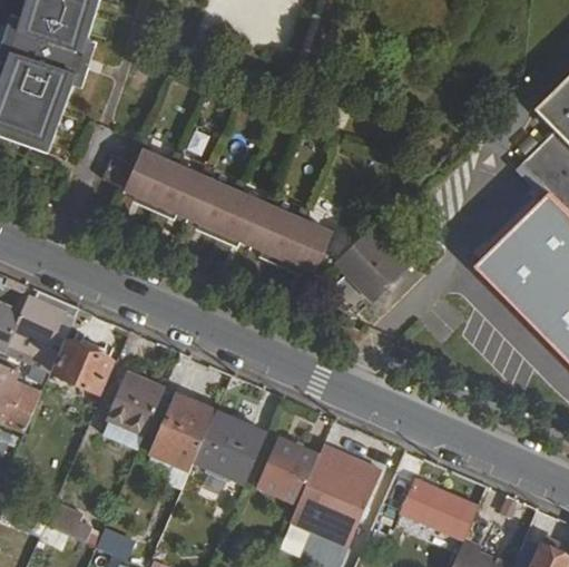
[(22,0),(16,29),(0,71),(0,132),(1,132),(3,128),(50,144),(87,38),(97,0),(22,0)]
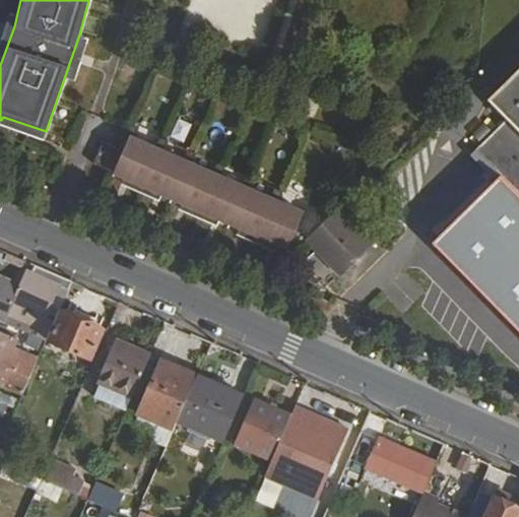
[(518,67),(495,93),(515,113),(483,146),(518,181),(518,189),(466,245),(518,295),(518,67)]
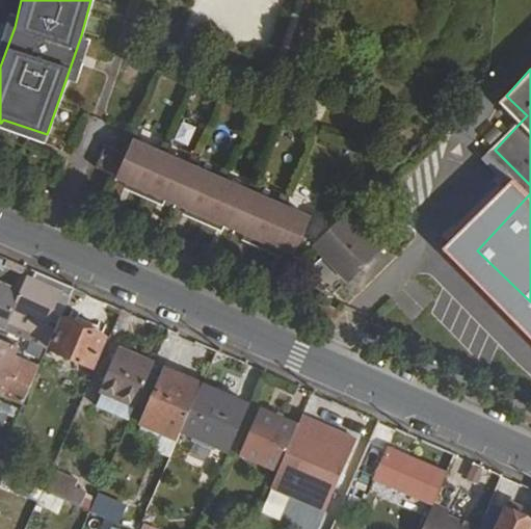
[(44,141),(47,134),(3,120),(1,123),(44,141)]
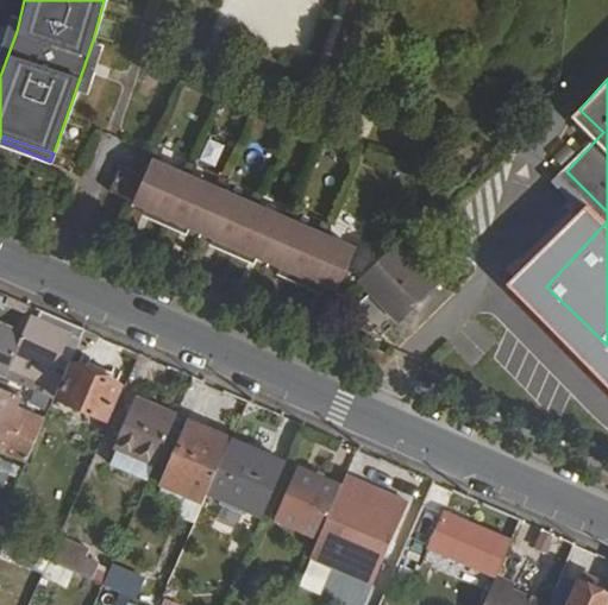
[(150,157),(160,162),(164,150),(155,145),(150,157)]
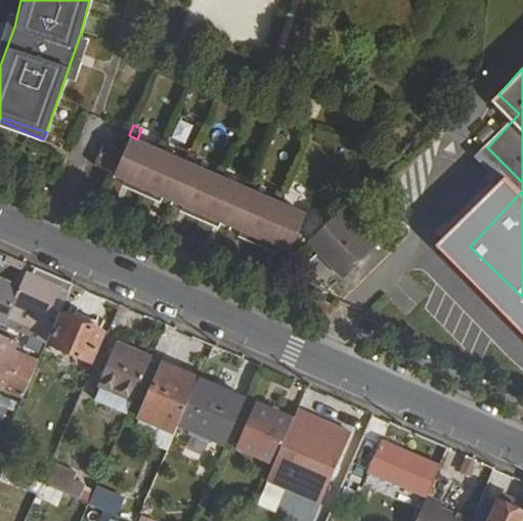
[(140,191),(158,153),(157,152),(156,152),(155,149),(155,148),(156,147),(137,139),(133,137),(132,138),(131,139),(128,139),(123,150),(114,172),(130,178),(127,185),(140,191)]
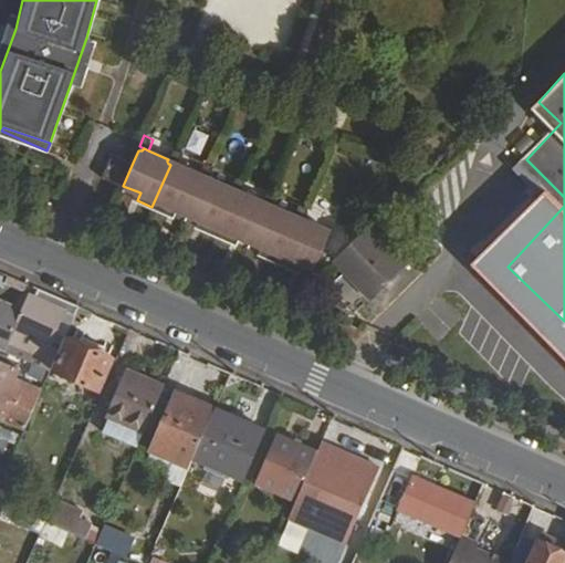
[(168,159),(176,163),(181,152),(173,148),(168,159)]
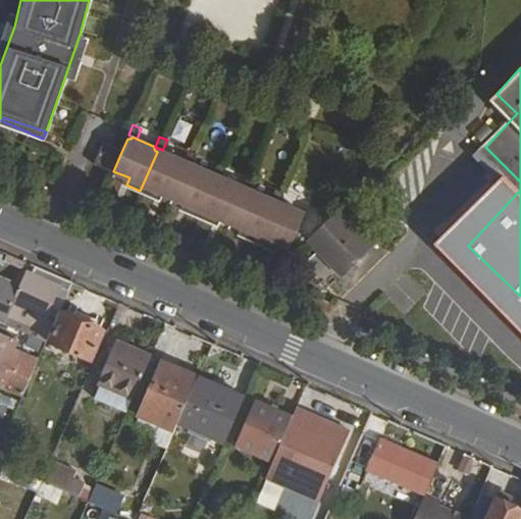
[(113,171),(122,150),(102,141),(93,161),(113,171)]
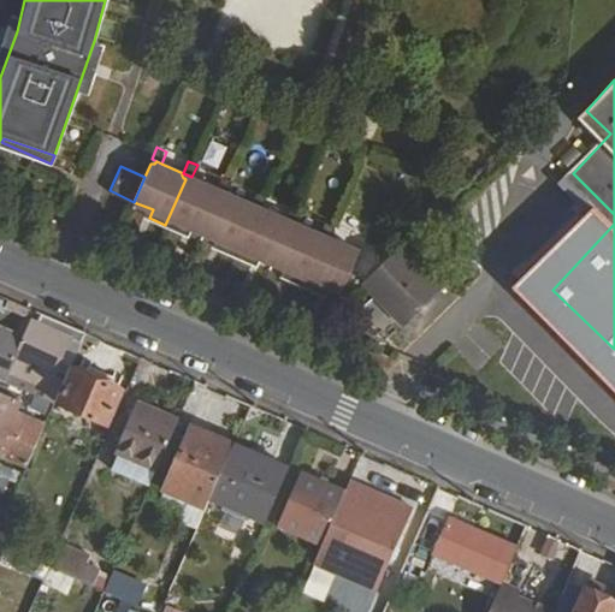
[(185,224),(202,232),(222,190),(217,188),(191,177),(187,174),(185,179),(165,225),(182,232),(185,224)]
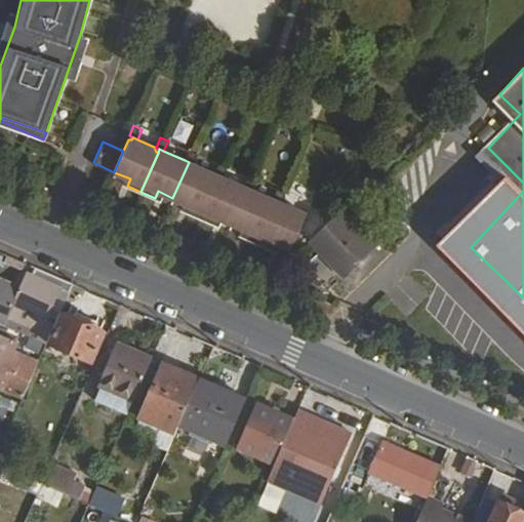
[(189,162),(193,163),(197,153),(189,150),(185,160),(189,162)]
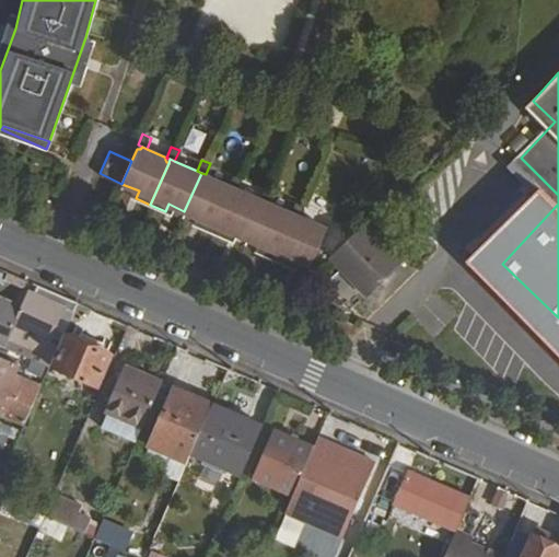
[(206,174),(201,173),(184,211),(200,218),(197,225),(212,232),(232,186),(228,184),(206,174)]
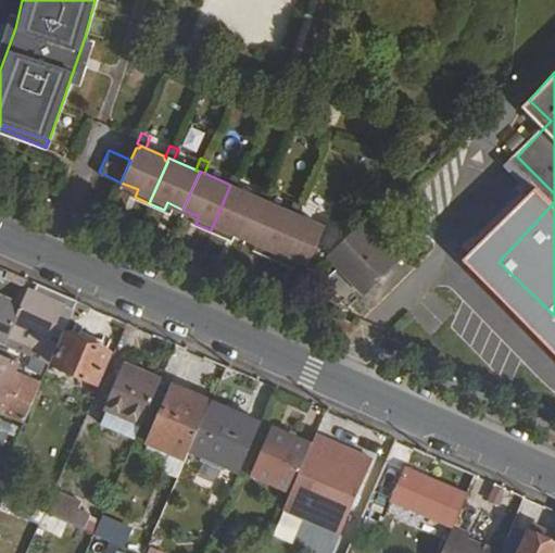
[(226,183),(235,187),(240,176),(230,172),(226,183)]
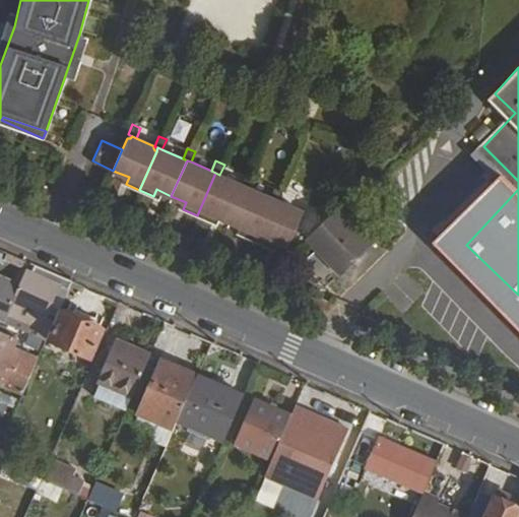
[(219,175),(215,173),(197,215),(211,220),(214,214),(229,220),(244,185),(240,184),(219,175)]
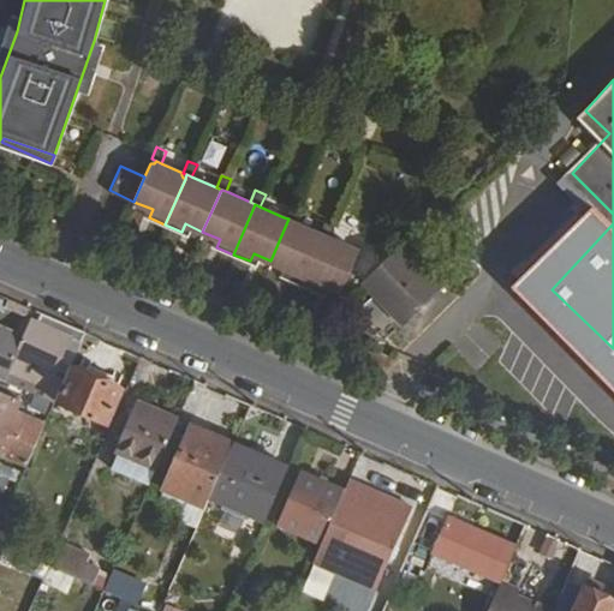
[(284,217),(294,221),(299,209),(290,205),(284,217)]
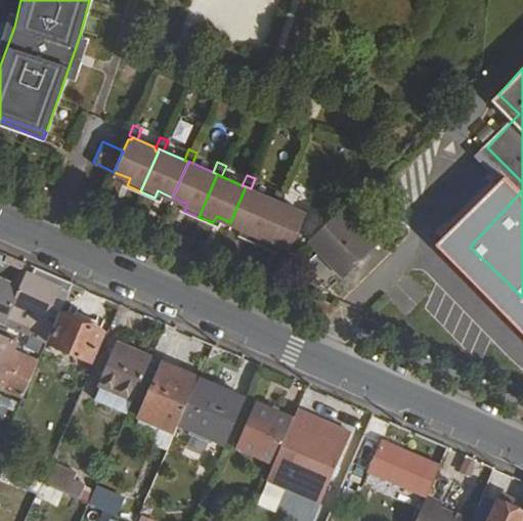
[(246,186),(230,222),(246,229),(243,236),(257,243),(275,200),(271,198),(251,188),(246,186)]
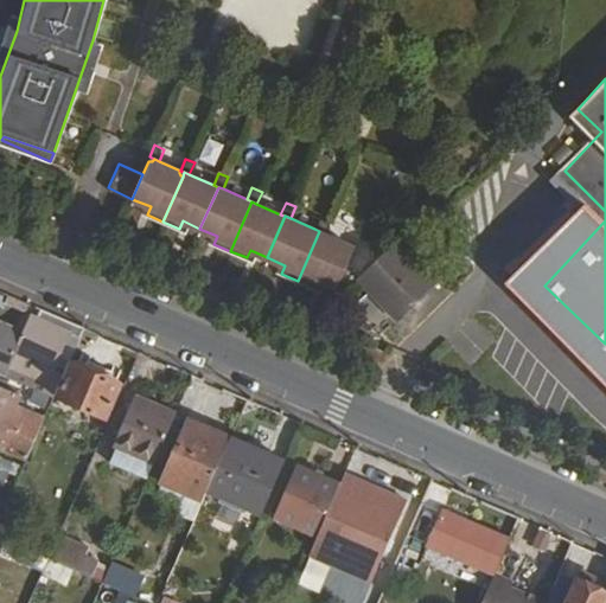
[(314,229),(324,232),(329,220),(319,217),(314,229)]
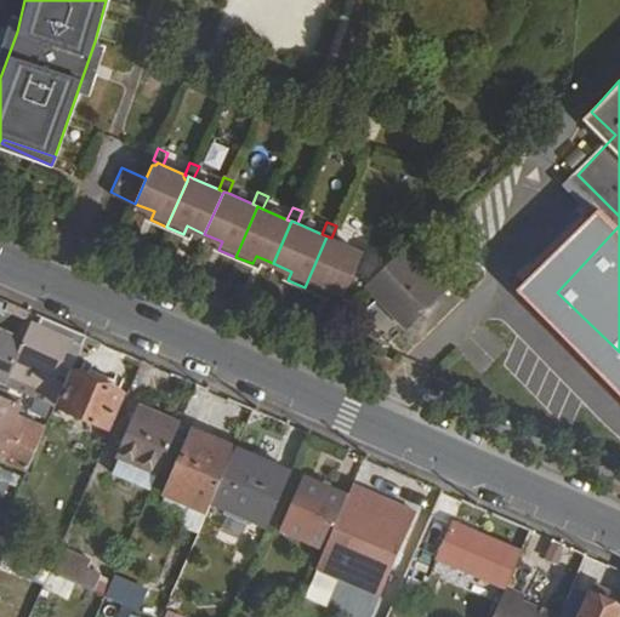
[(331,238),(326,236),(305,287),(322,295),(325,286),(343,295),(362,252),(331,238)]
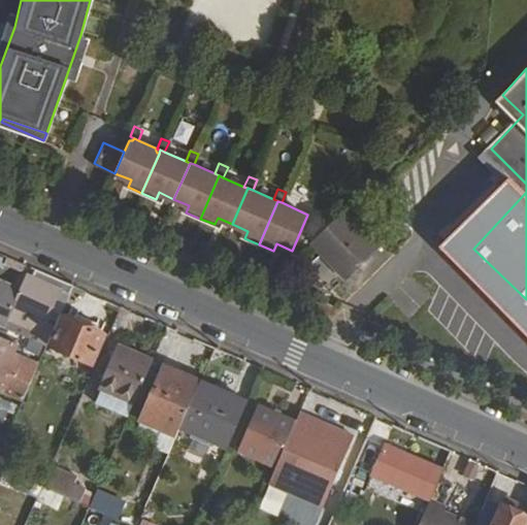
[(391,242),(356,206),(323,237),(352,268),(359,274),(391,242)]
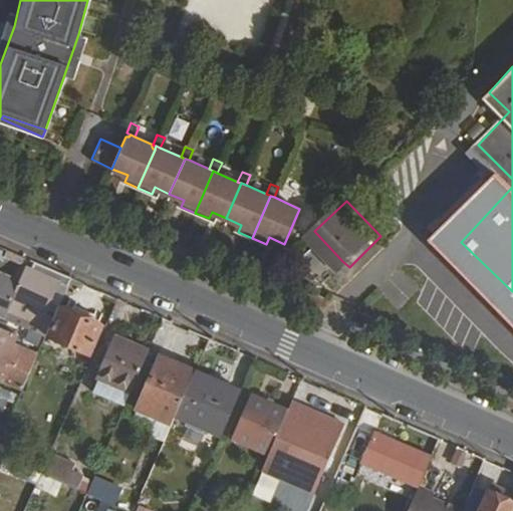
[(27,264),(7,311),(26,319),(24,324),(44,333),(69,275),(49,266),(46,273),(27,264)]
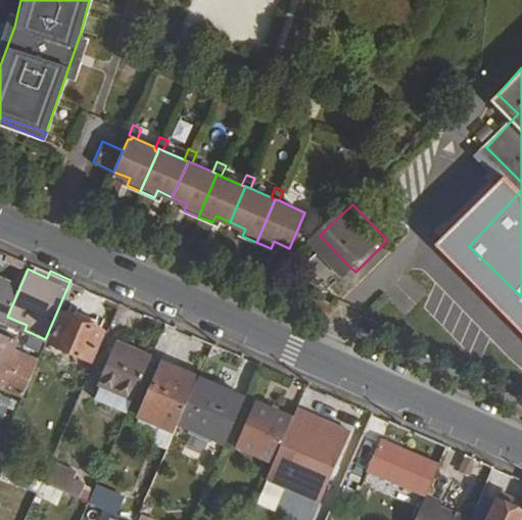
[(65,303),(53,333),(94,351),(106,322),(65,303)]
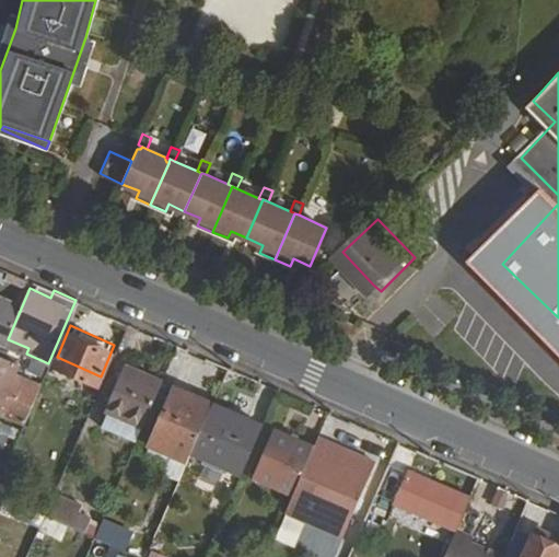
[(0,409),(23,420),(39,383),(11,370),(15,359),(0,351),(0,409)]
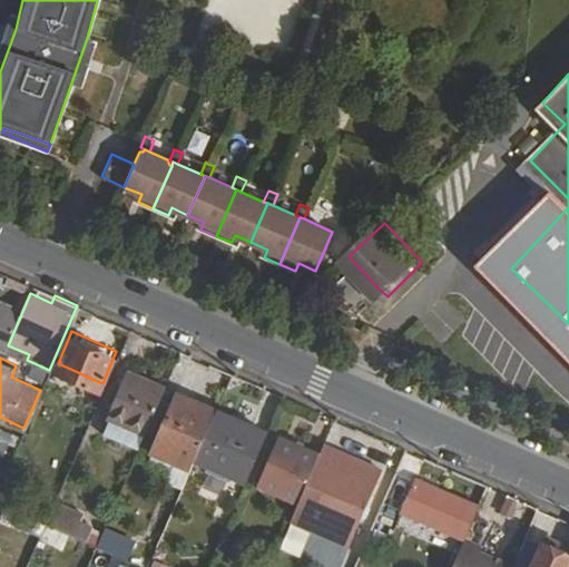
[(123,368),(101,413),(145,432),(165,387),(123,368)]
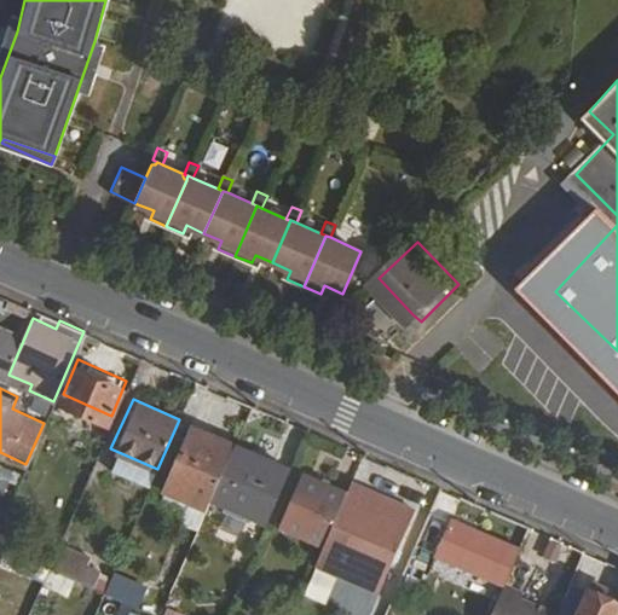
[(191,427),(165,488),(206,506),(209,498),(232,445),(191,427)]
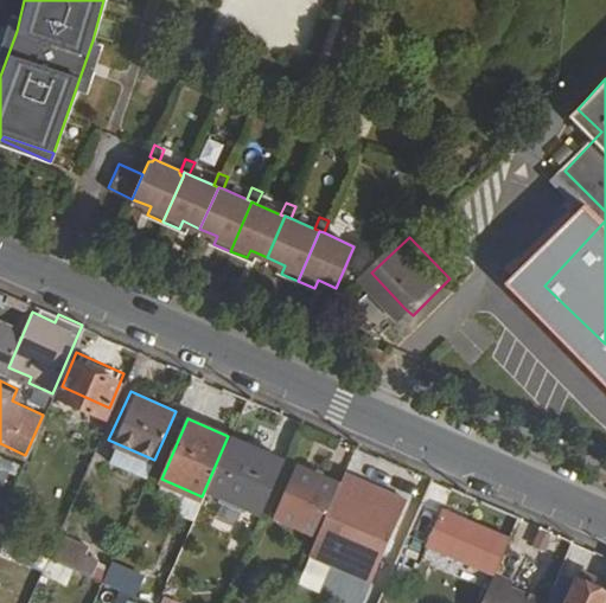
[(228,436),(205,488),(261,512),(282,460),(228,436)]
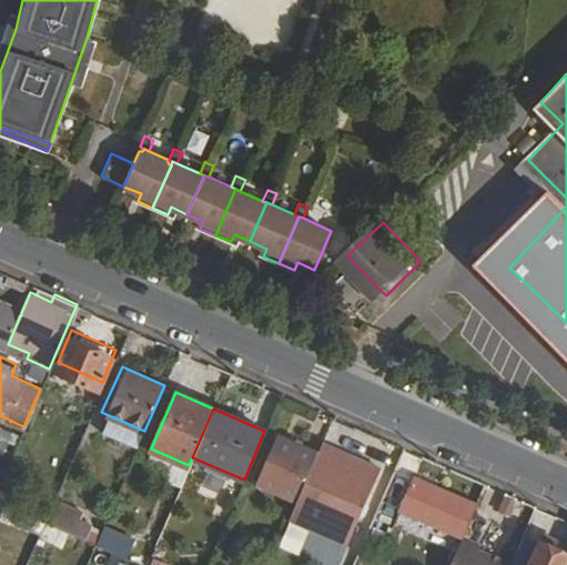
[(0,451),(10,455),(17,434),(0,427),(0,451)]
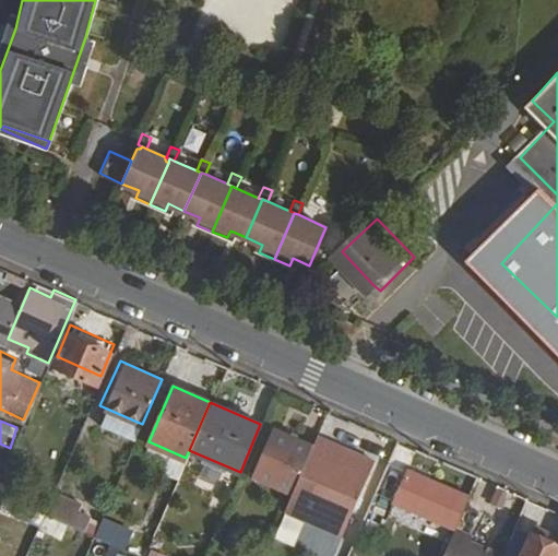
[(274,429),(254,474),(292,491),(312,446),(274,429)]
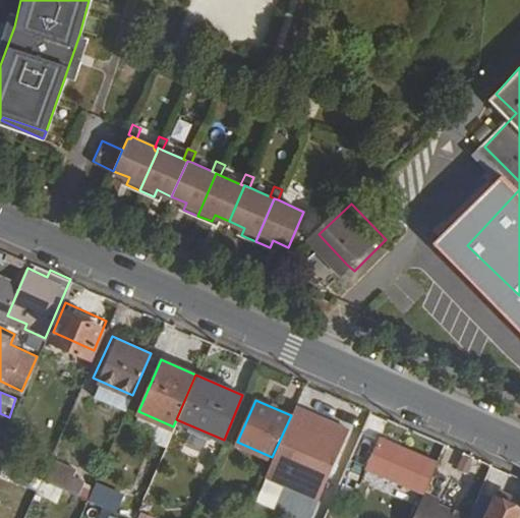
[(295,405),(265,474),(253,501),(292,517),(310,517),(350,428),(295,405)]
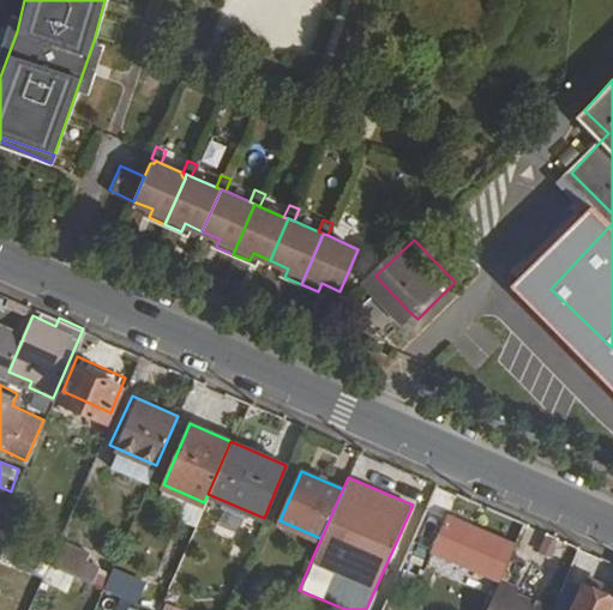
[(430,507),(408,554),(427,563),(433,549),(499,578),(515,543),(430,507)]
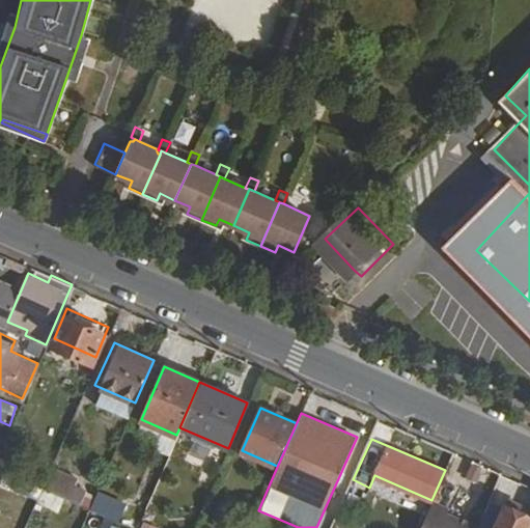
[(50,489),(59,467),(54,465),(45,487),(50,489)]
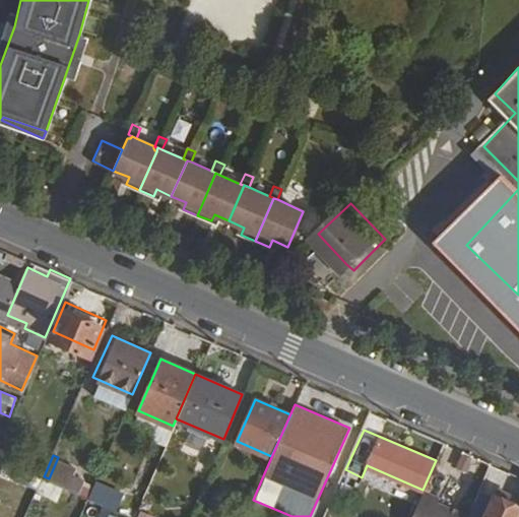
[(58,457),(49,478),(82,493),(87,478),(76,473),(79,466),(58,457)]
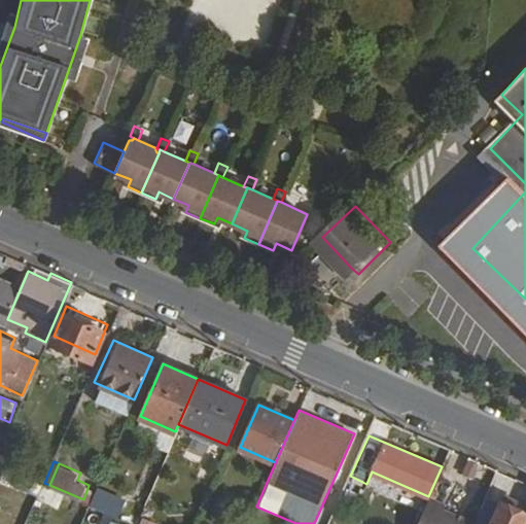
[(133,516),(136,495),(92,489),(89,510),(133,516)]
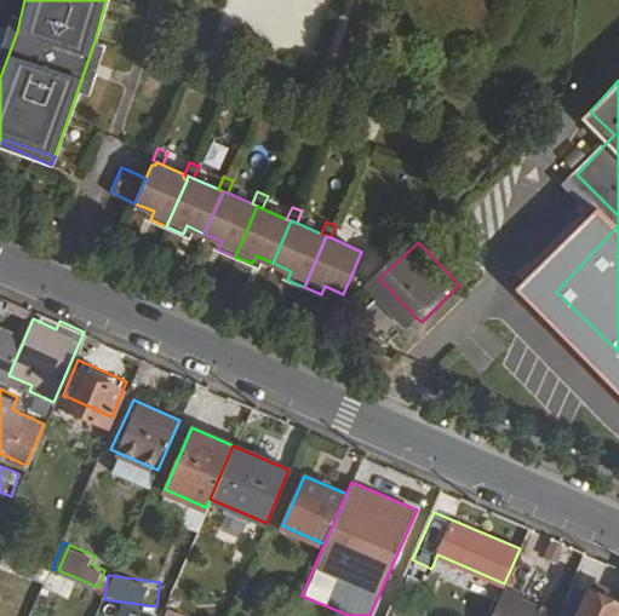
[(492,610),(489,615),(556,615),(557,615),(519,599),(522,591),(504,583),(492,610)]
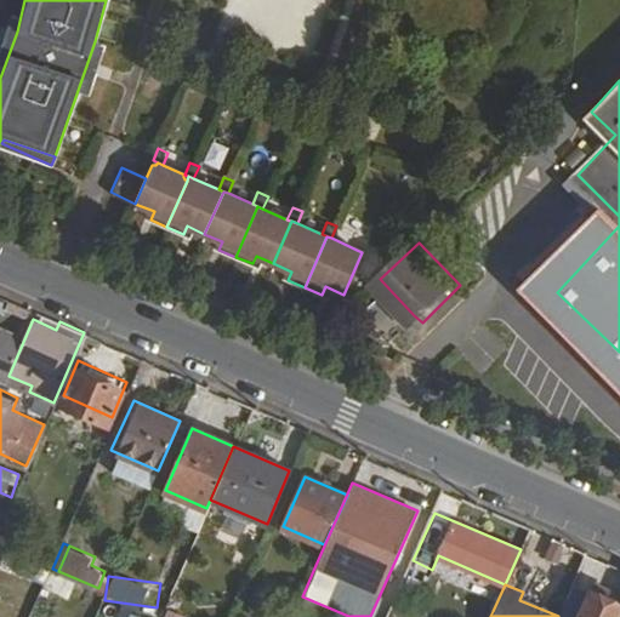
[(558,616),(557,616),(614,616),(619,605),(619,601),(590,588),(589,592),(572,584),(558,616)]
